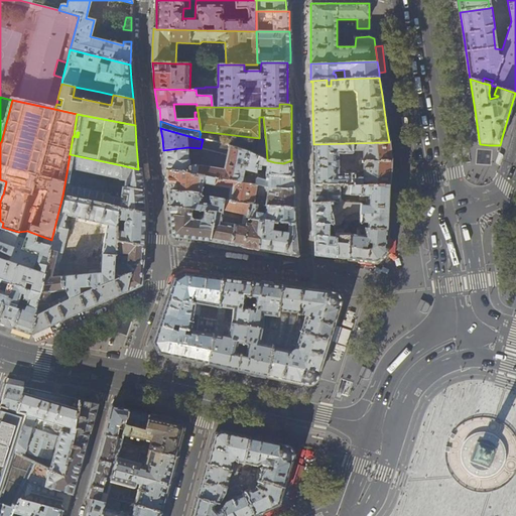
[(164,160),(165,170),(255,185),(257,173),(257,169),(258,157),(252,154),(241,150),(203,139),(201,148),(227,155),(224,169),(215,167),(200,165),(190,165),(187,147),(163,150),(163,156),(164,160)]
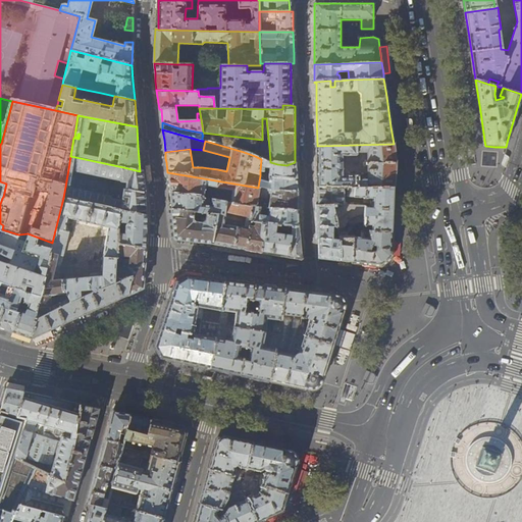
[(318,187),(395,188),(396,168),(396,161),(394,144),(317,146),(317,163),(317,179),(318,187)]
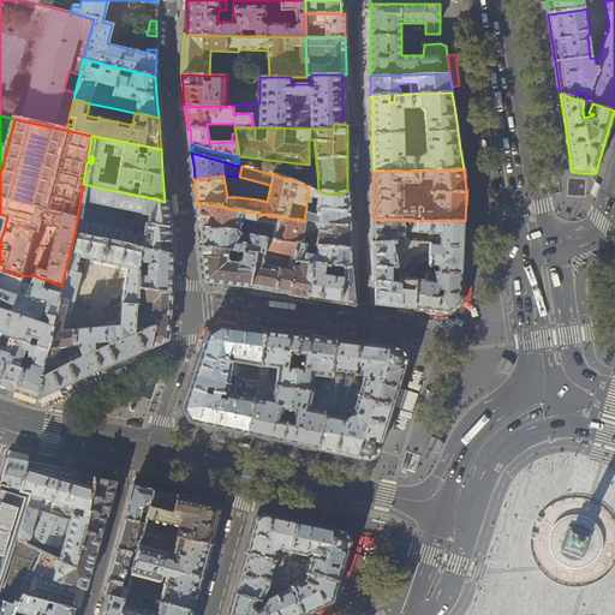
[(168,210),(167,203),(165,202),(145,197),(83,184),(81,199),(143,212),(143,213),(149,214),(148,224),(147,224),(143,238),(130,234),(130,232),(77,220),(75,233),(139,246),(173,255),(171,239),(171,237),(169,227),(168,210)]
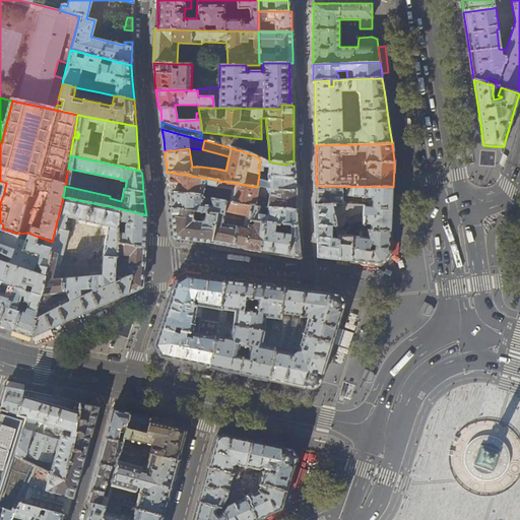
[(295,168),(294,161),(285,165),(276,164),(269,161),(262,158),(260,158),(259,171),(263,171),(263,167),(267,168),(267,176),(296,178),(295,168)]
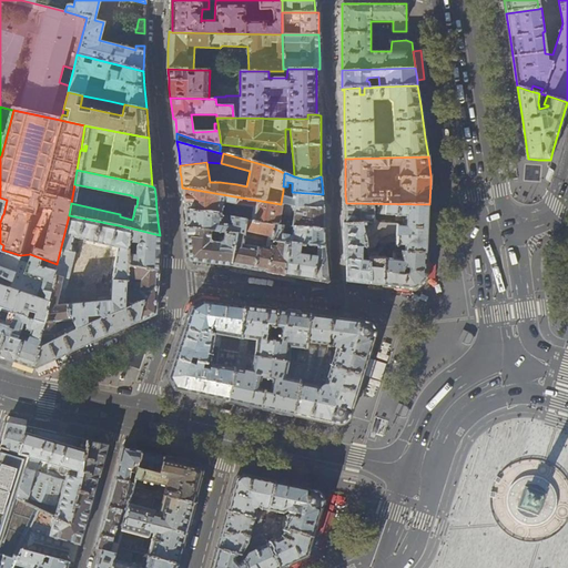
[(183,200),(184,211),(222,215),(223,202),(252,208),(251,221),(273,225),(277,225),(279,219),(281,204),(182,188),(183,200)]
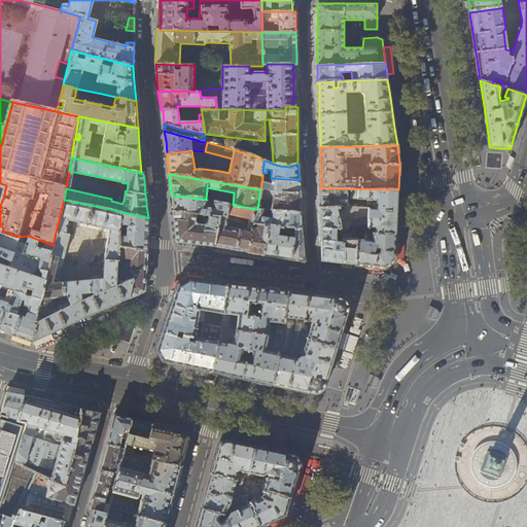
[(300,185),(300,180),(271,178),(271,184),(266,183),(266,177),(262,177),(260,189),(265,189),(301,195),(300,185)]
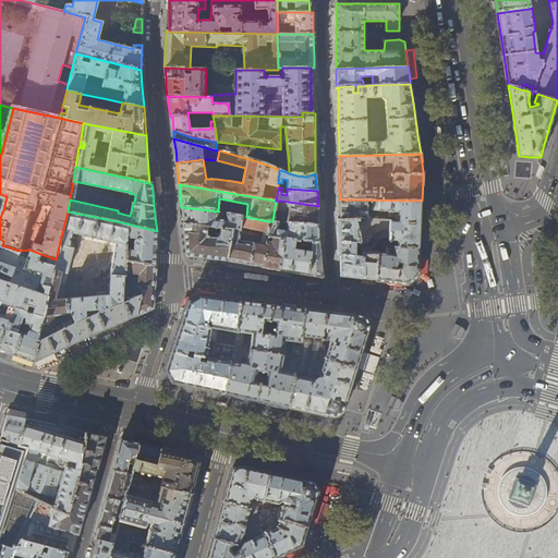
[(0,271),(11,277),(20,251),(2,245),(3,241),(0,239),(0,218),(2,211),(3,210),(7,196),(0,194),(0,271)]
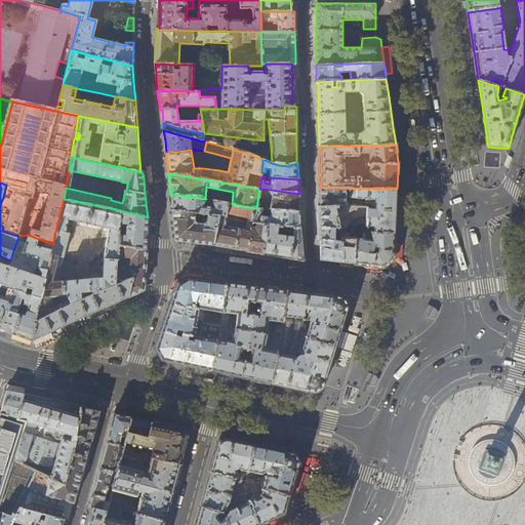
[(396,207),(397,189),(320,188),(320,196),(320,206),(334,206),(346,206),(346,192),(350,192),(350,198),(366,199),(366,203),(373,203),(373,209),(366,209),(365,232),(373,233),(395,235),(396,207)]
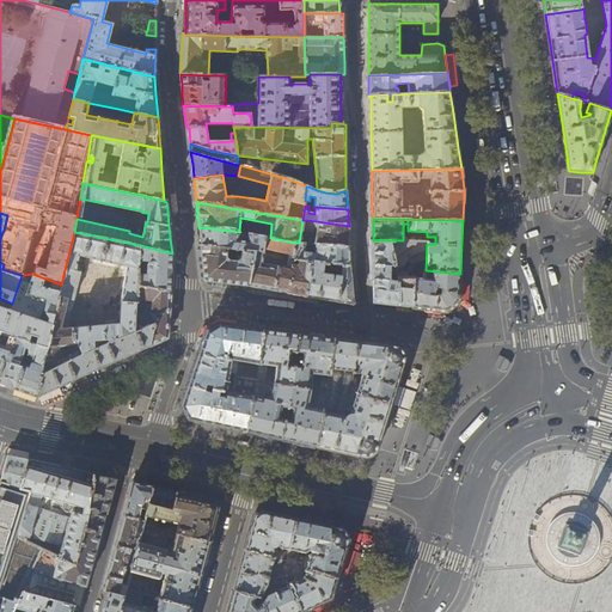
[(349,234),(349,226),(307,220),(306,228),(312,228),(312,225),(317,225),(316,236),(300,236),(299,243),(305,244),(316,244),(349,246),(349,234)]
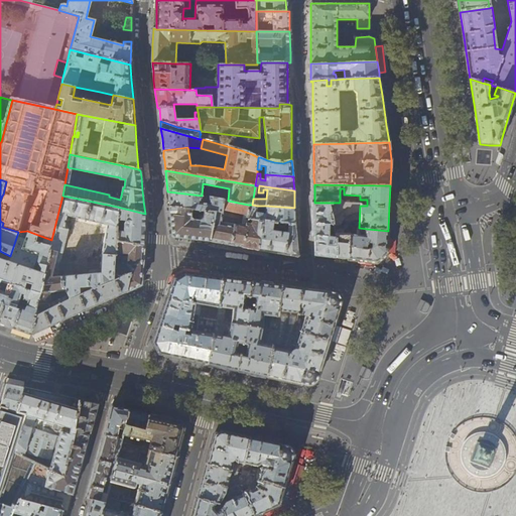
[(168,200),(169,207),(215,212),(222,213),(223,200),(210,197),(209,204),(201,204),(202,196),(167,191),(168,200)]
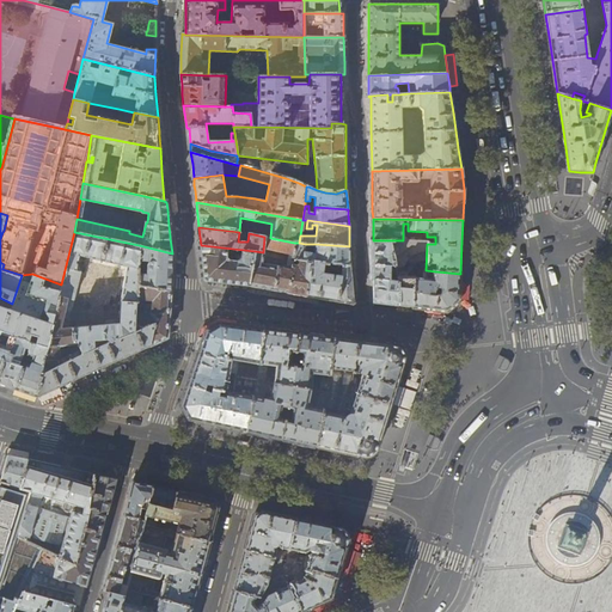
[(61,285),(55,312),(55,313),(53,324),(47,347),(36,397),(37,397),(48,392),(59,387),(109,365),(150,346),(154,323),(135,332),(136,285),(139,245),(74,232),(61,285)]
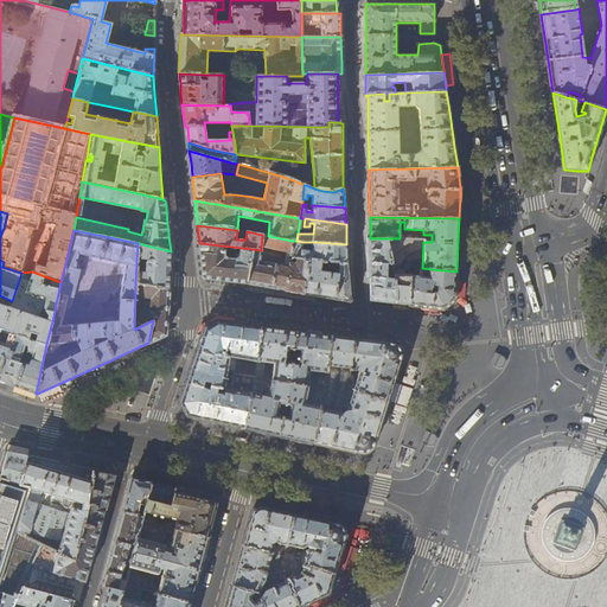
[(262,287),(286,291),(291,256),(292,241),(268,236),(262,235),(261,250),(253,249),(248,285),(262,287)]
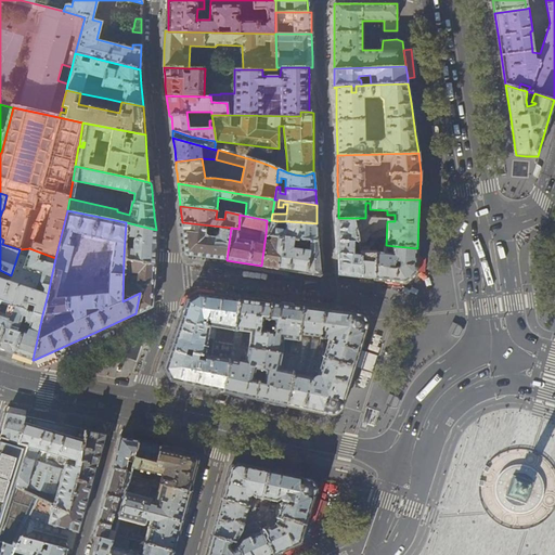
[(359,281),(360,281),(360,256),(360,252),(353,218),(338,218),(336,218),(336,230),(336,254),(338,254),(338,256),(339,274),(356,276),(359,276),(359,281)]
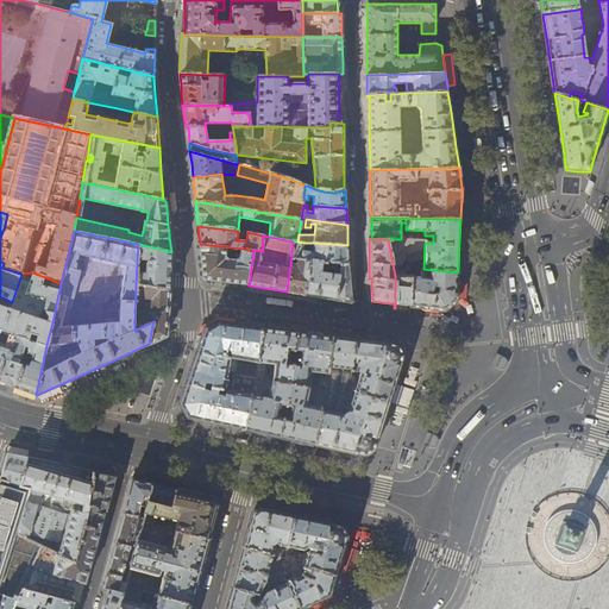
[(347,251),(347,245),(314,243),(314,255),(312,252),(303,252),(303,243),(297,242),(293,242),(292,257),(311,261),(349,264),(347,251)]
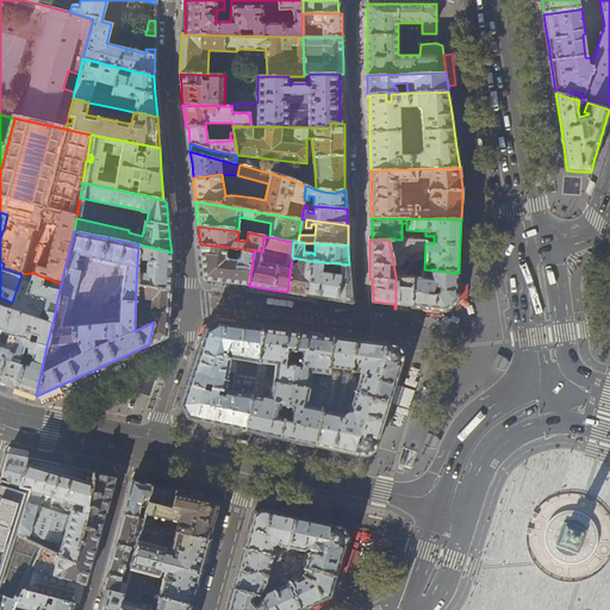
[(136,284),(169,291),(170,268),(172,253),(138,244),(136,284)]
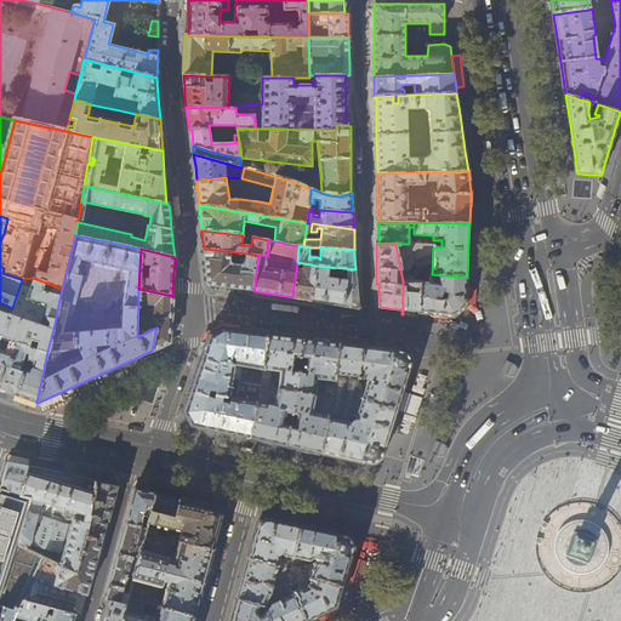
[(258,255),(204,249),(208,284),(209,285),(254,291),(258,255)]
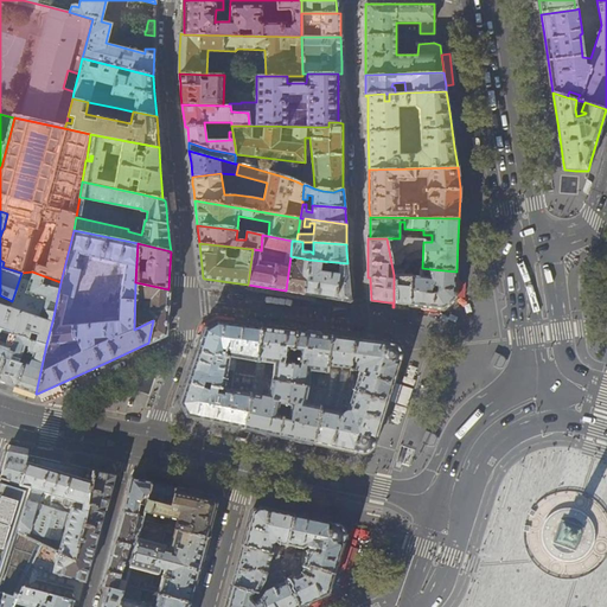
[(291,292),(304,294),(310,260),(291,256),(286,291),(291,292)]
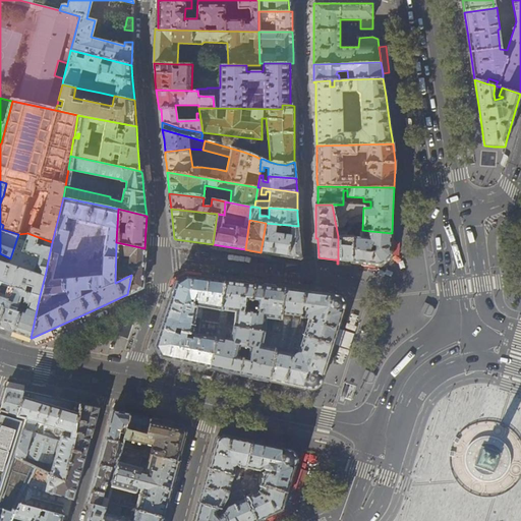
[(300,258),(301,258),(300,243),(298,226),(266,223),(261,252),(273,254),(300,258)]
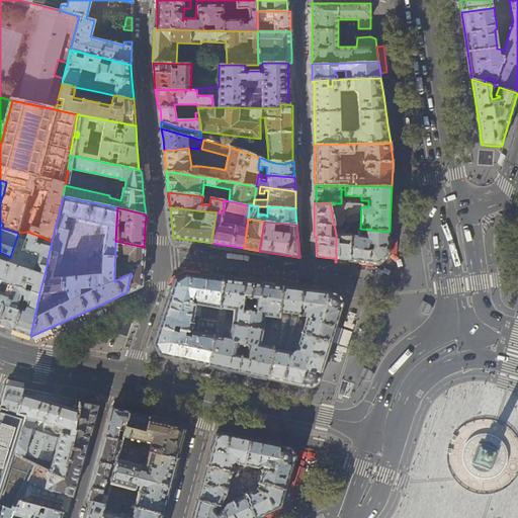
[(390,235),(390,232),(368,230),(366,236),(336,235),(336,239),(336,262),(349,264),(349,263),(349,260),(375,263),(377,263),(389,256),(389,254),(389,241),(390,235)]
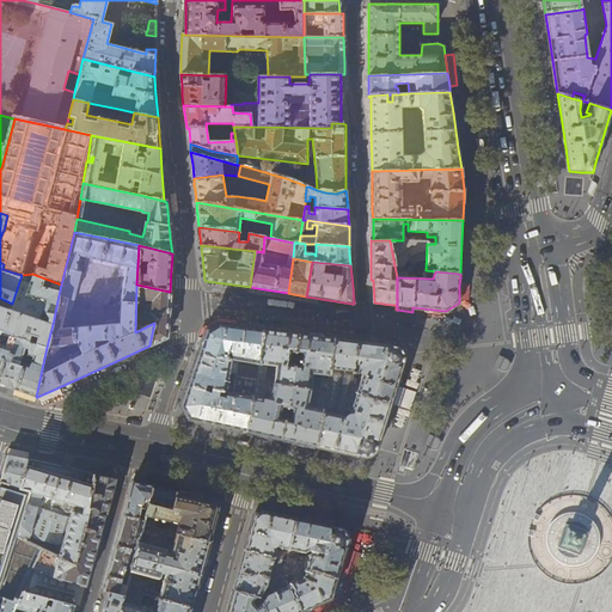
[(41,320),(53,324),(55,313),(55,312),(61,285),(32,274),(25,297),(47,304),(44,311),(43,311),(43,312),(43,313),(41,320)]
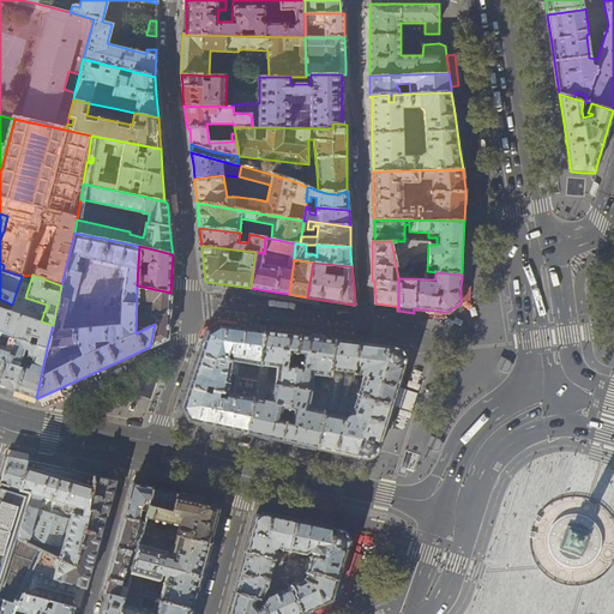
[(155,324),(150,347),(161,342),(167,339),(168,314),(170,293),(137,286),(136,333),(155,324)]
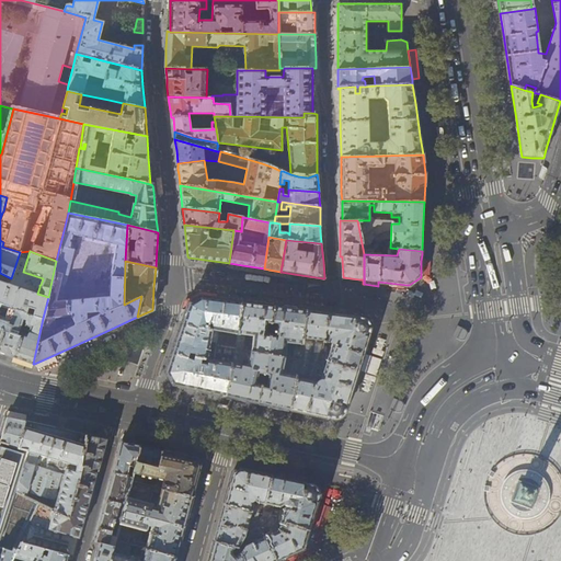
[(431,261),(421,261),(421,275),(430,276),(431,261)]
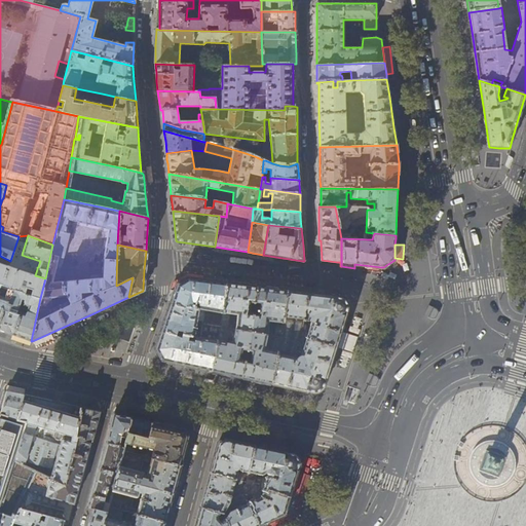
[(0,318),(4,309),(8,311),(11,305),(6,303),(8,298),(0,295),(0,292),(2,286),(11,289),(10,290),(11,291),(40,298),(45,278),(35,275),(8,266),(10,261),(0,256),(0,318)]
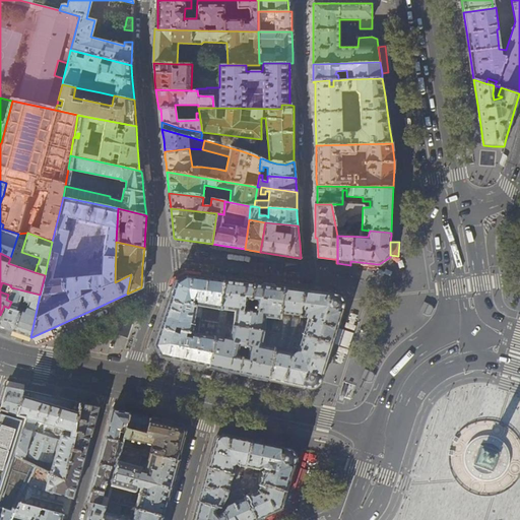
[(201,277),(200,277),(187,275),(176,281),(170,300),(183,305),(184,304),(202,308),(201,317),(200,321),(218,324),(223,279),(201,277)]
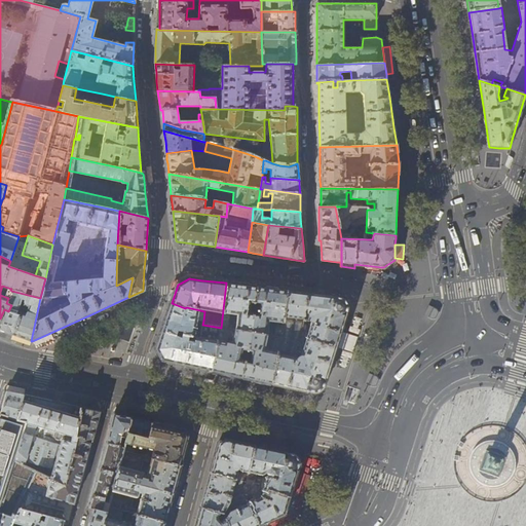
[(241,285),(226,283),(221,328),(228,329),(229,314),(237,314),(235,330),(251,333),(257,287),(241,285)]
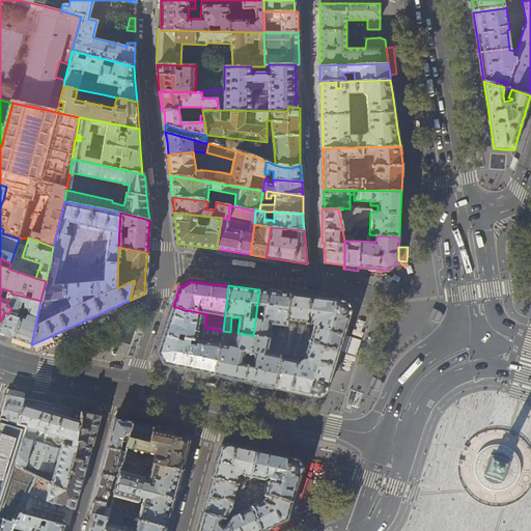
[(274,291),(259,289),(253,336),(270,338),(273,339),(273,335),(271,335),(272,324),(279,325),(277,339),(284,341),(289,294),(284,292),(274,291)]
